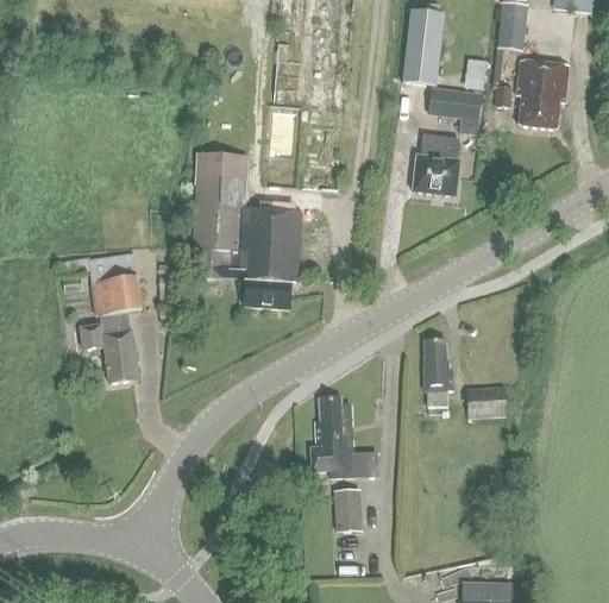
[(302,209),(245,206),(248,162),(269,163),(268,183),(338,189),(353,0),(282,0),(274,102),(207,96),(202,158),(199,158),(194,247),(202,247),(201,276),(219,276),(219,267),(246,268),(245,305),(289,308),(292,278),(299,280),(302,209)]
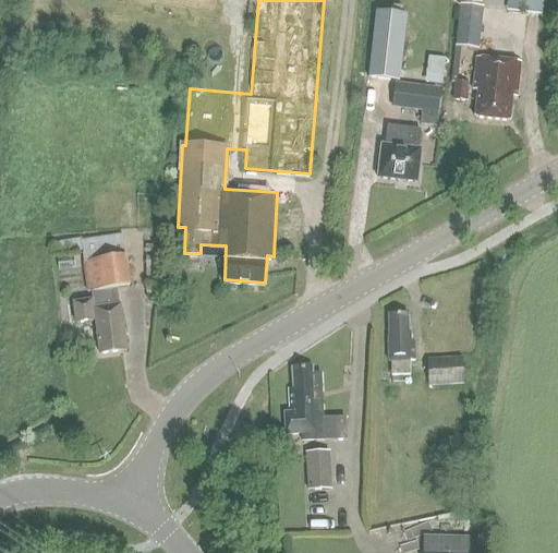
[(545,9),(546,0),(509,0),(509,3),(545,9)]
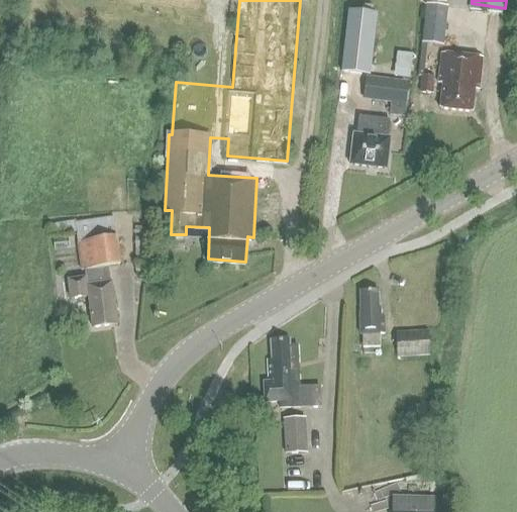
[(422,39),(423,39),(444,42),(446,19),(445,18),(446,3),(426,1),(425,4),(420,3),(419,14),(424,15),(422,39)]
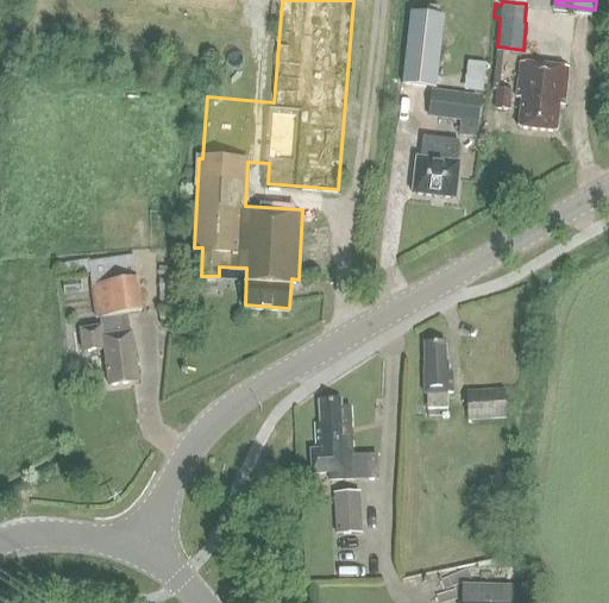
[(401,79),(434,82),(443,12),(409,7),(401,79)]
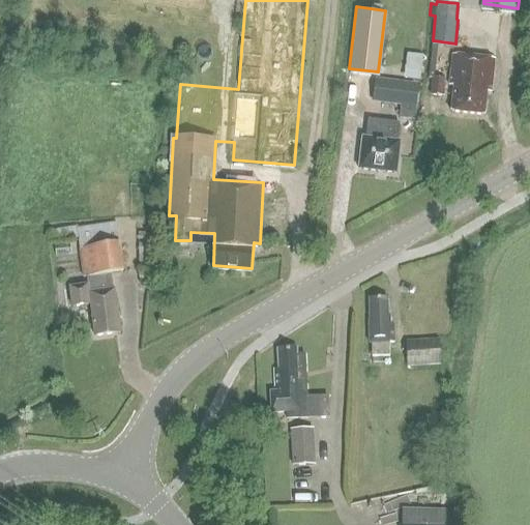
[(422,74),(427,50),(410,47),(406,71),(422,74)]
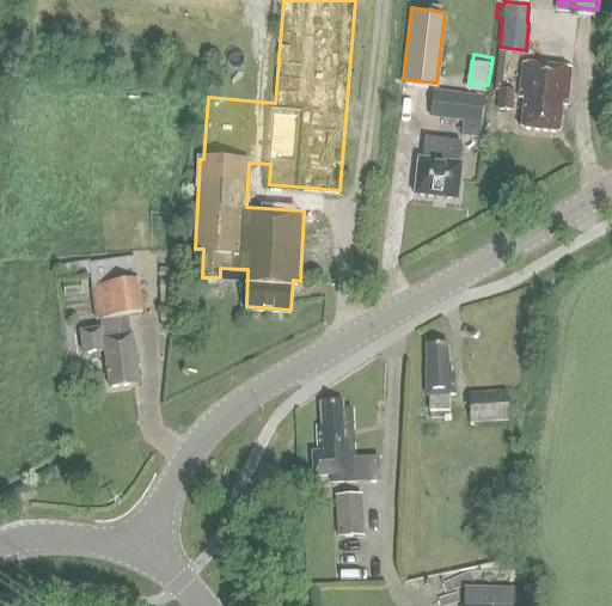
[(560,129),(562,102),(568,103),(571,63),(524,59),(519,95),(525,95),(521,124),(560,129)]
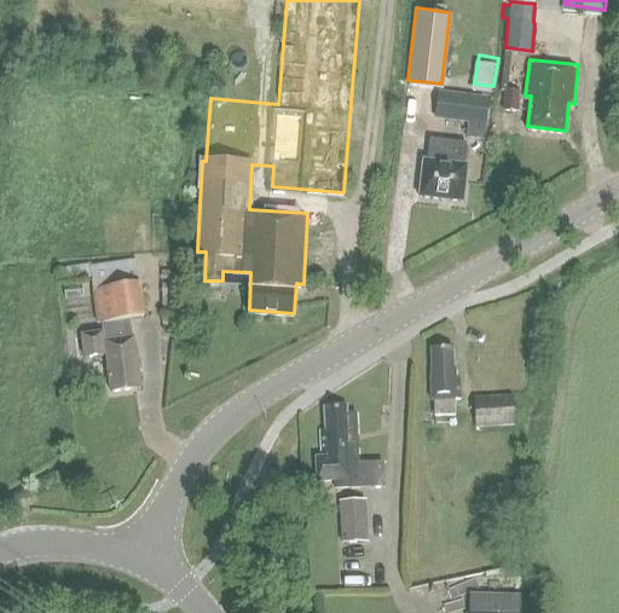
[(489,92),(439,87),(437,115),(486,121),(489,92)]
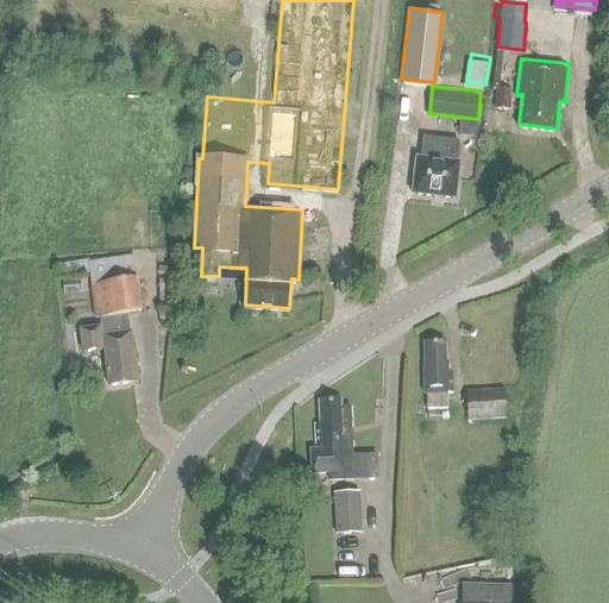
[(495,106),(509,107),(512,88),(497,86),(495,106)]
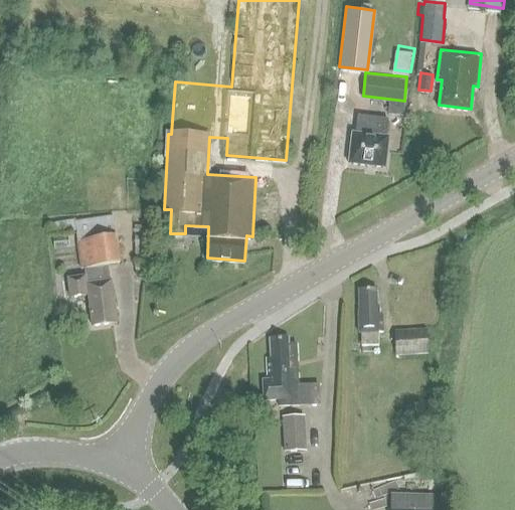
[(387,135),(385,135),(387,116),(358,113),(356,131),(353,131),(350,160),(384,164),(387,135)]
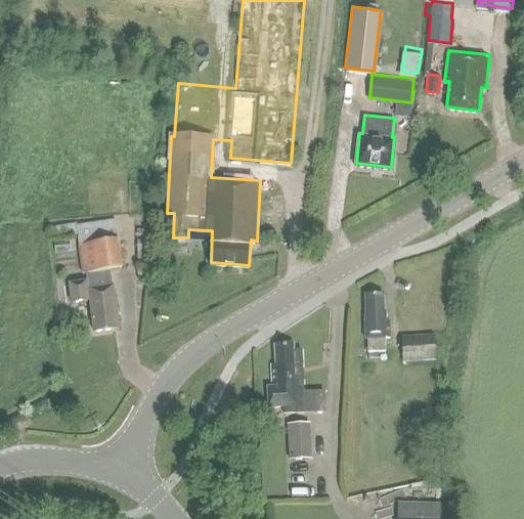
[(72,300),(90,297),(94,329),(119,326),(114,283),(113,283),(111,266),(122,265),(115,216),(77,221),(76,220),(50,224),(51,235),(78,232),(83,270),(87,270),(88,277),(70,280),(72,300)]
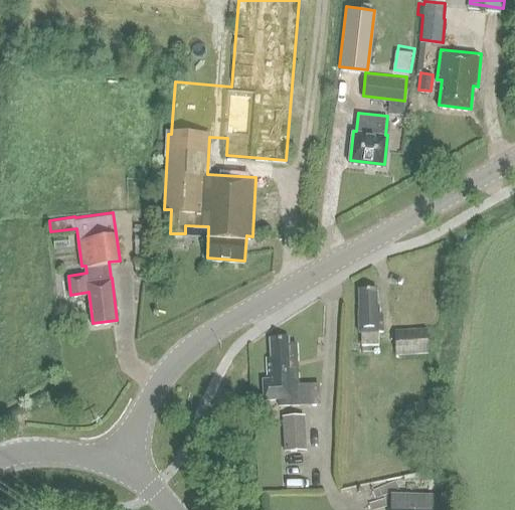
[(379,342),(378,329),(383,329),(382,313),(379,313),(379,303),(377,303),(376,286),(359,287),(359,308),(358,308),(359,329),(361,329),(361,342),(379,342)]
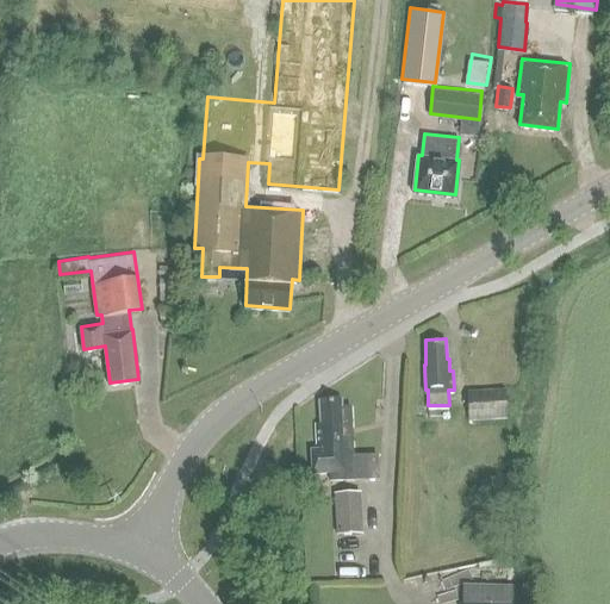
[(508,416),(506,387),(468,391),(468,418),(508,416)]
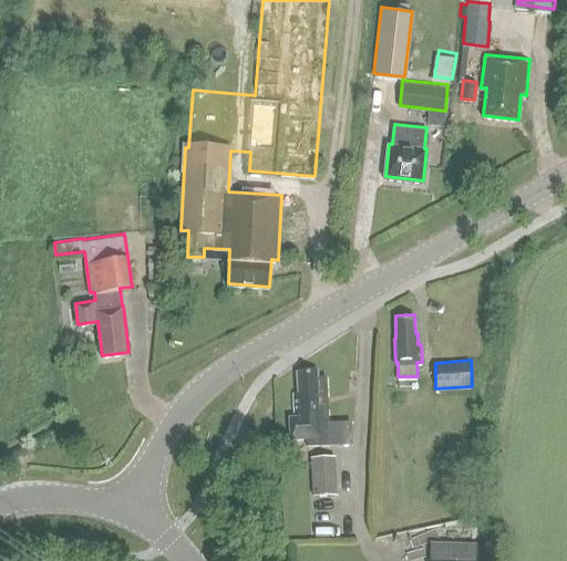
[(306,437),(307,444),(330,443),(326,374),(317,375),(317,367),(297,369),(298,391),(292,391),(294,415),(289,415),(289,437),(306,437)]
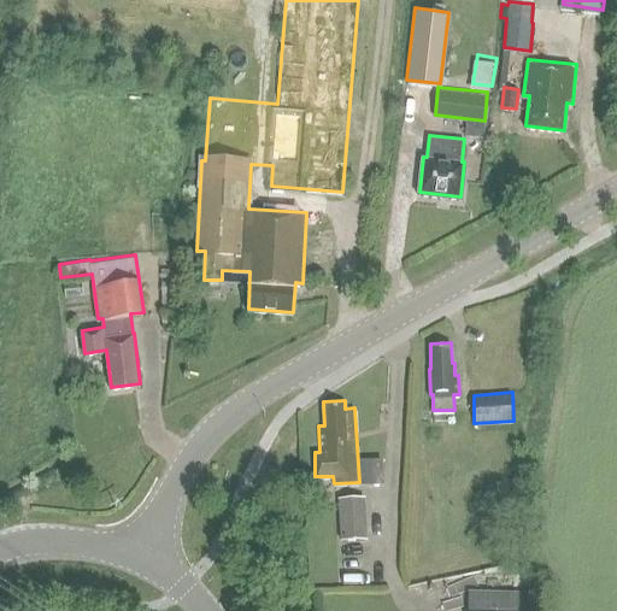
[(364,495),(340,497),(342,538),(366,536),(364,495)]
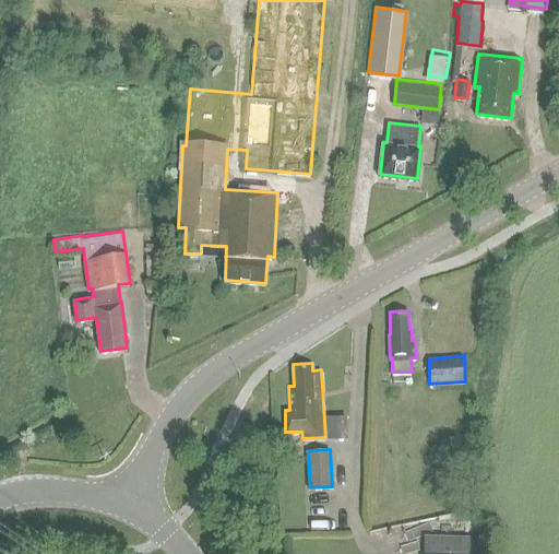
[(423,553),(476,553),(476,534),(424,533),(423,553)]
